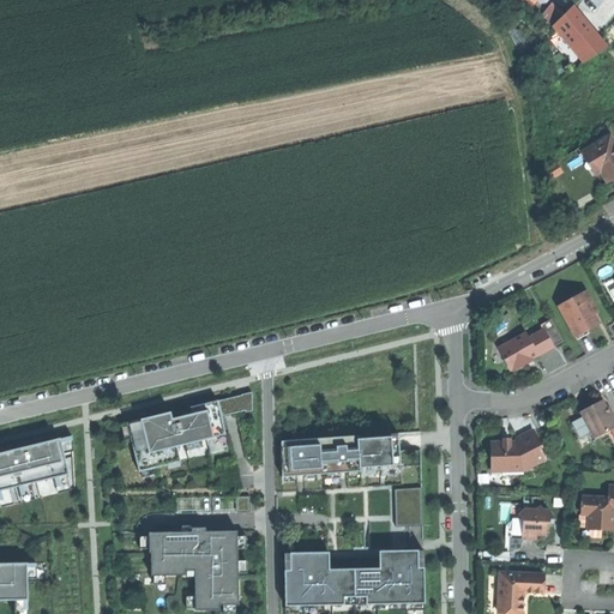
[(582,0),(573,10),(583,19),(597,6),(601,1),(602,0),(582,0)]
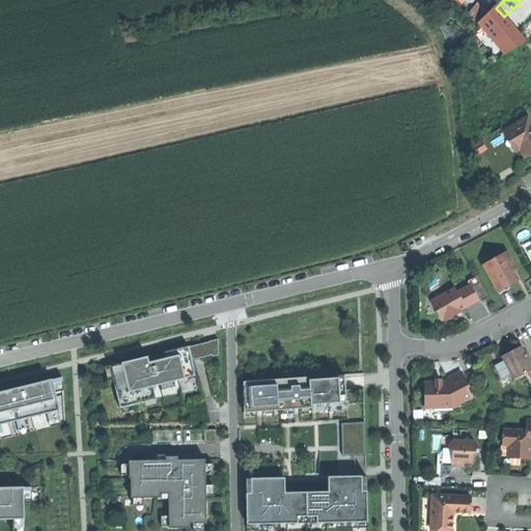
[(503,18),(504,17),(496,8),(495,7),(479,22),(505,54),(524,43),(503,18)]
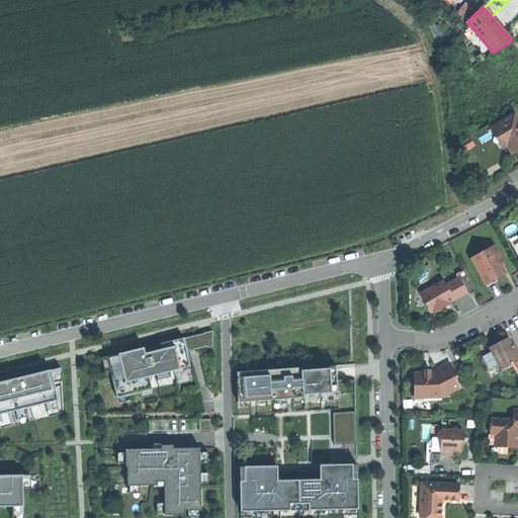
[(517,120),(514,115),(492,128),(503,148),(507,146),(512,154),(517,150),(517,120)]
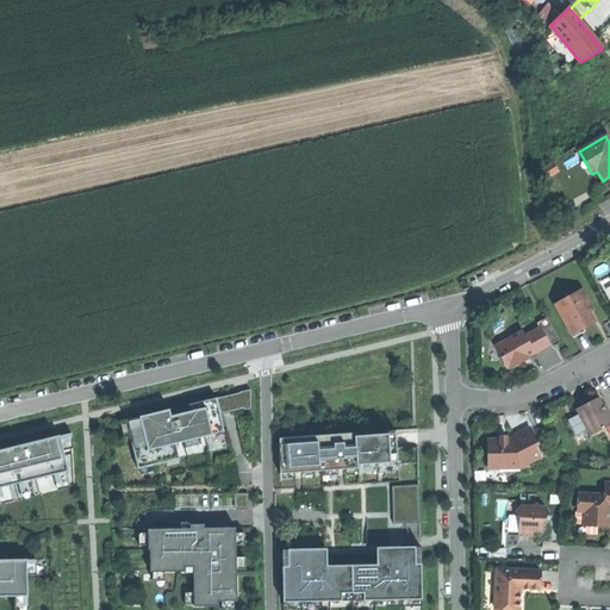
[(591,291),(564,305),(582,337),(592,331),(604,325),(595,307),(598,306),(591,291)]
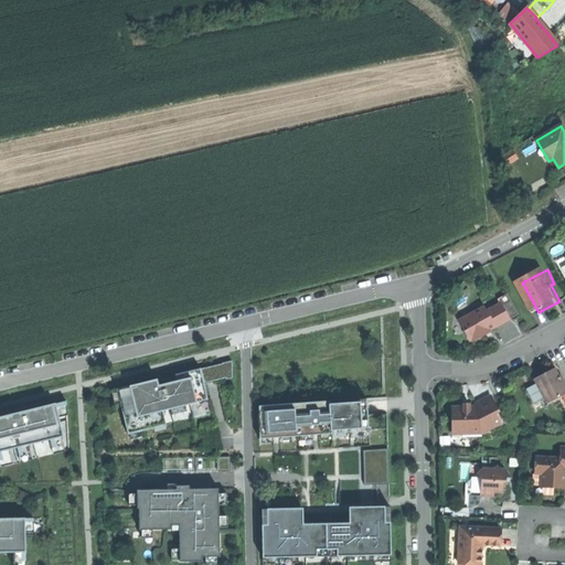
[(509,306),(518,322),(528,317),(516,296),(507,301),(509,306)]
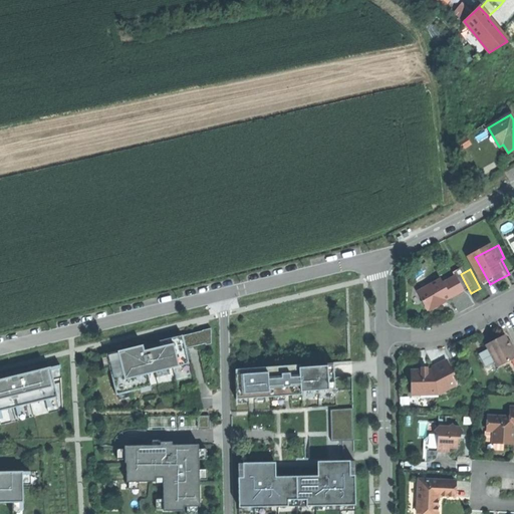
[(455,302),(471,293),(463,278),(450,285),(448,281),(425,294),(434,311),(439,311),(455,302)]
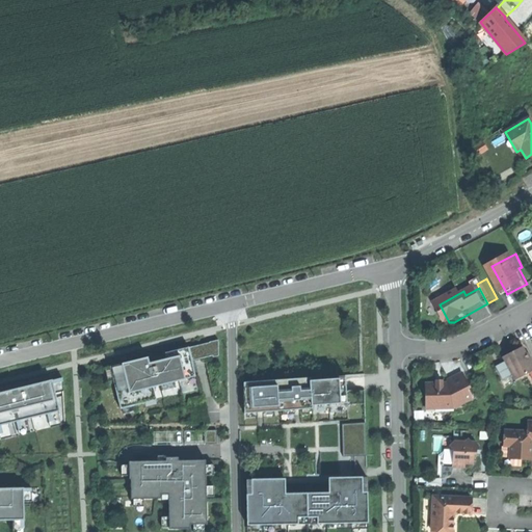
[(210,343),(189,348),(192,361),(213,355),(213,356),(218,355),(218,340),(210,342),(210,343)]
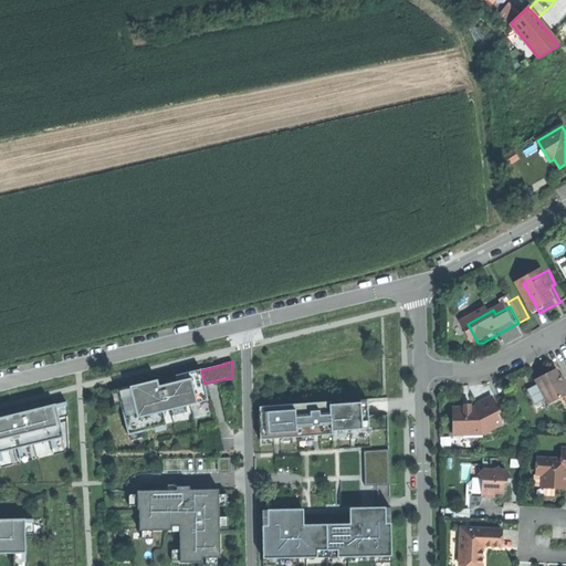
[(205,384),(201,370),(201,369),(176,376),(177,381),(169,384),(159,386),(157,379),(117,389),(129,436),(154,429),(152,419),(165,416),(164,411),(201,402),(199,390),(206,388),(205,384)]
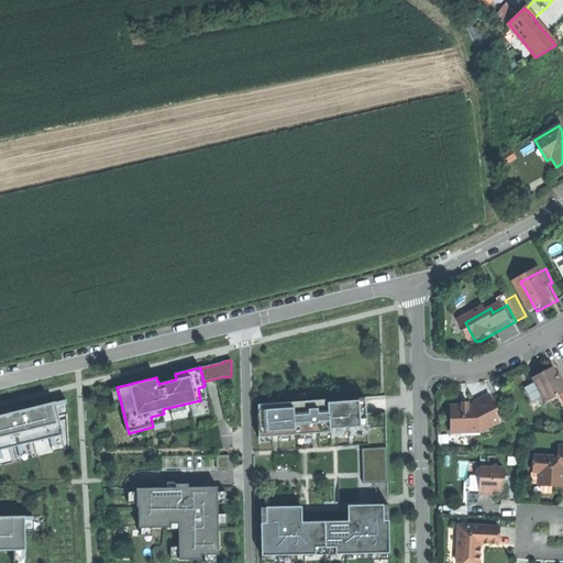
[(532,377),(545,401),(562,392),(562,383),(559,375),(554,376),(553,374),(554,371),(552,367),(541,373),(532,377)]
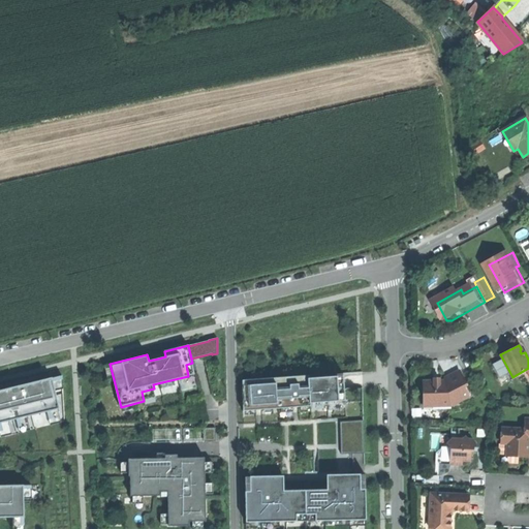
[(495,363),(502,375),(508,371),(502,359),(495,363)]
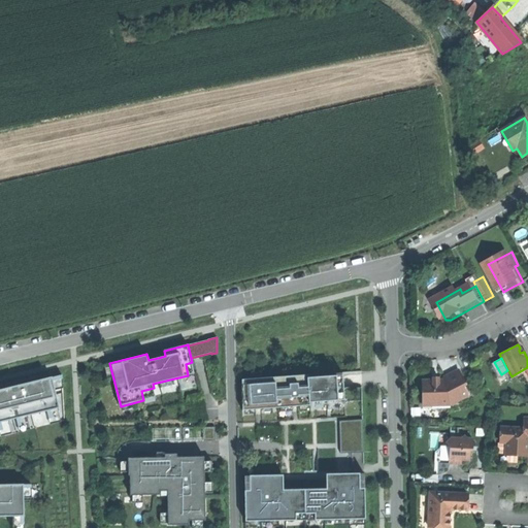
[(453,377),(454,381),(446,381),(438,381),(429,381),(430,401),(454,400),(457,406),(475,398),(470,389),(474,387),(467,371),(453,377)]
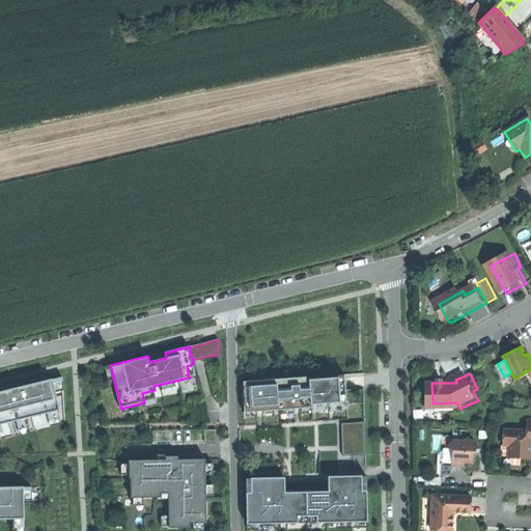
[(0,437),(66,421),(65,375),(0,390),(0,437)]
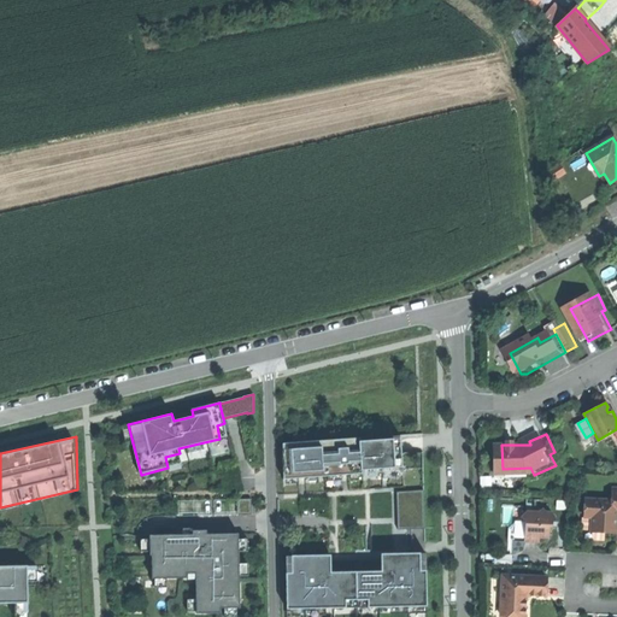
[(360,439),(282,444),(285,479),(305,477),(363,474),(363,470),(360,441),(360,439)]
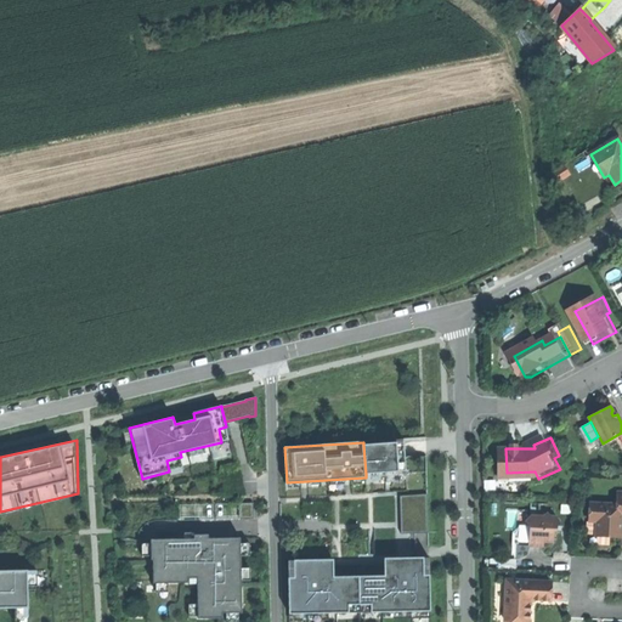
[(405,442),(363,445),(366,474),(380,473),(406,471),(405,442)]
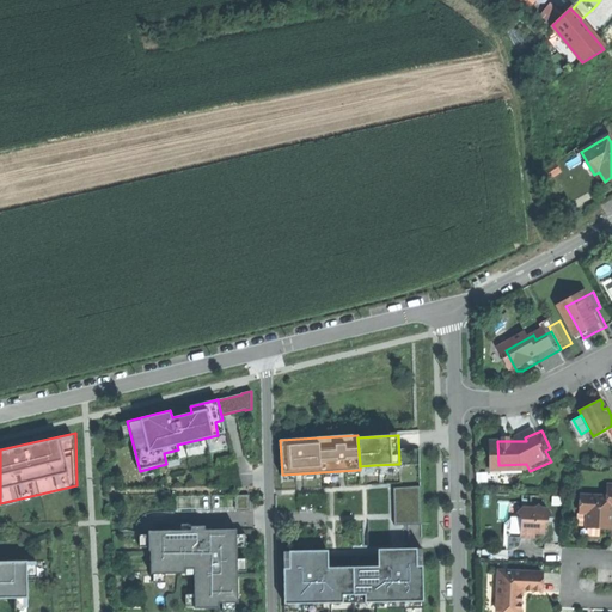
[(420,487),(393,488),(395,524),(421,524),(420,487)]
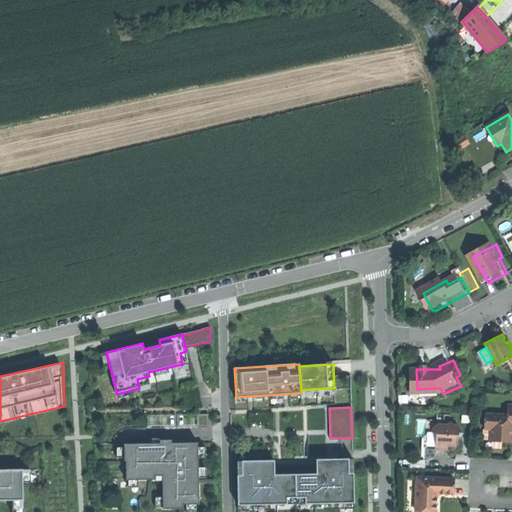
[(209,414),(197,414),(198,427),(209,427),(209,414)]
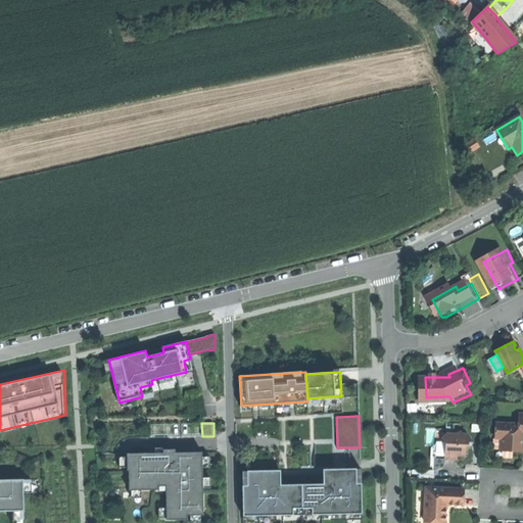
[(522,426),(502,426),(501,441),(508,441),(508,448),(519,448),(519,454),(522,454),(522,426)]
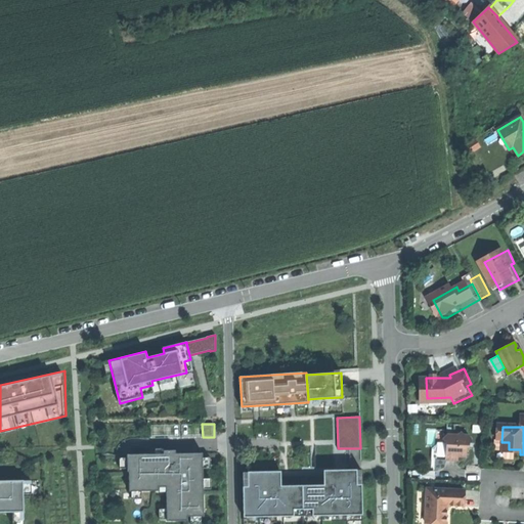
[(446,460),(457,460),(457,455),(466,456),(467,446),(467,436),(464,436),(461,433),(459,435),(447,435),(443,439),(446,443),(446,460)]
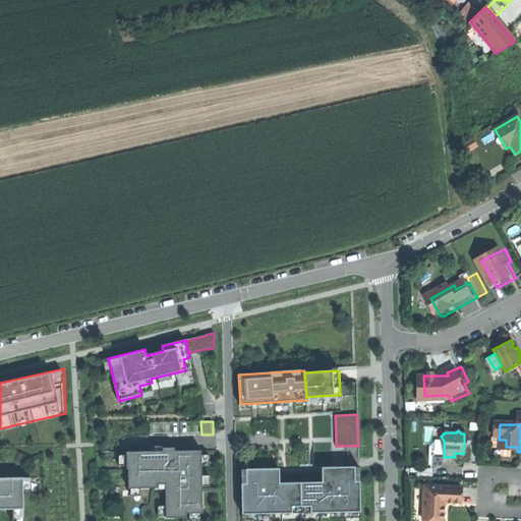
[(174,451),(126,452),(127,469),(128,469),(128,488),(158,487),(158,483),(165,483),(166,518),(186,517),(186,513),(203,513),(201,451),(184,451),(184,456),(179,456),(174,456),(174,451)]
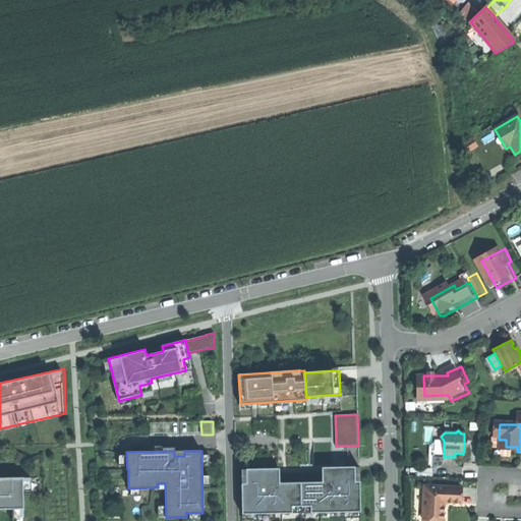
[(276,469),(246,470),(246,483),(241,484),(242,514),(360,512),(359,481),(342,482),(341,476),(333,476),(322,476),(322,482),(282,483),(276,483),(276,469)]
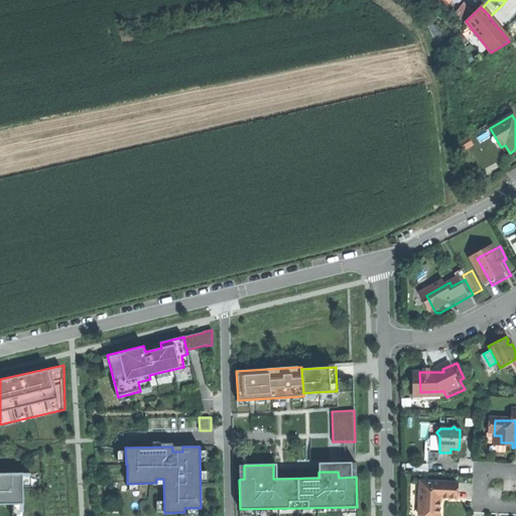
[(422,465),(422,473),(433,474),(434,465),(422,465)]
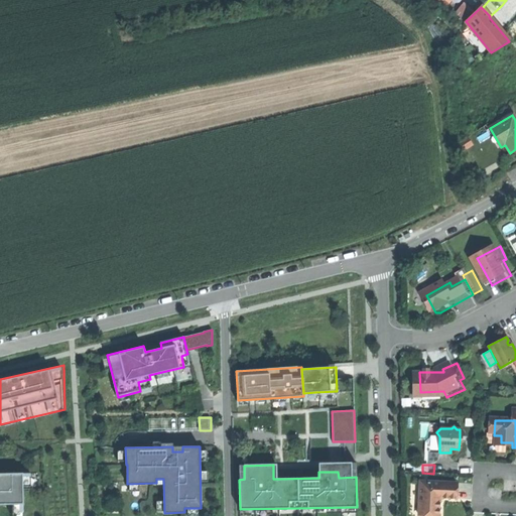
[(0,504),(9,504),(9,515),(16,515),(26,515),(25,469),(0,470),(0,504)]
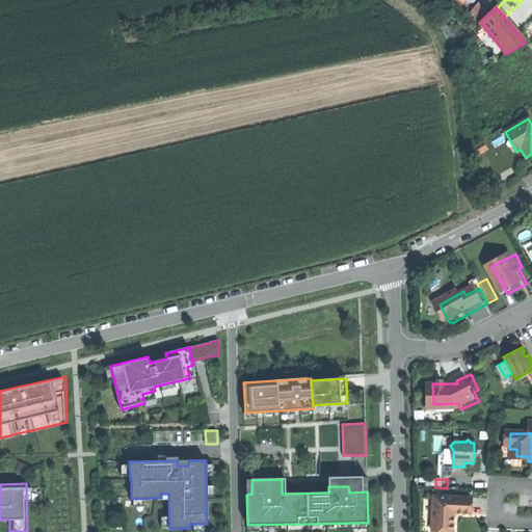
[(433,497),(431,531),(453,531),(453,513),(471,514),(471,505),(471,498),(433,497)]
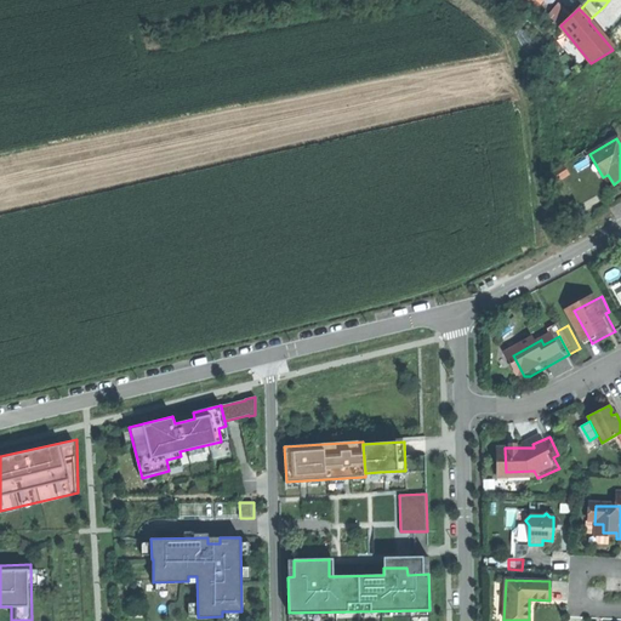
All buildings are outlined.
